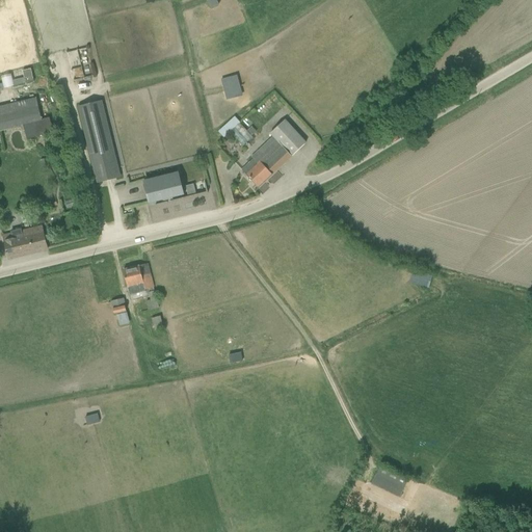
[(68,78),(70,87),(87,83),(85,74),(68,78)]
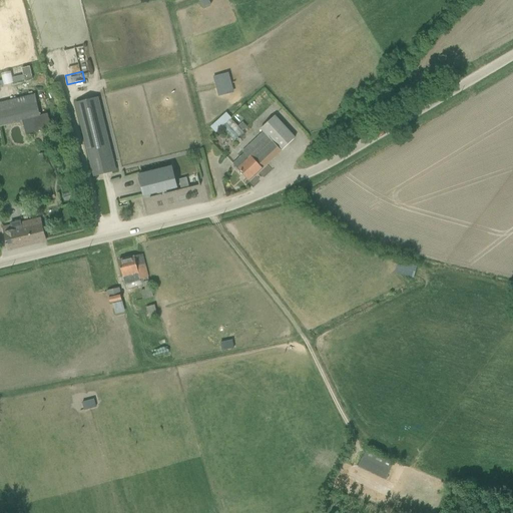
[(49,116),(41,117),(35,95),(0,103),(0,126),(24,121),(27,134),(52,128),(49,116)]
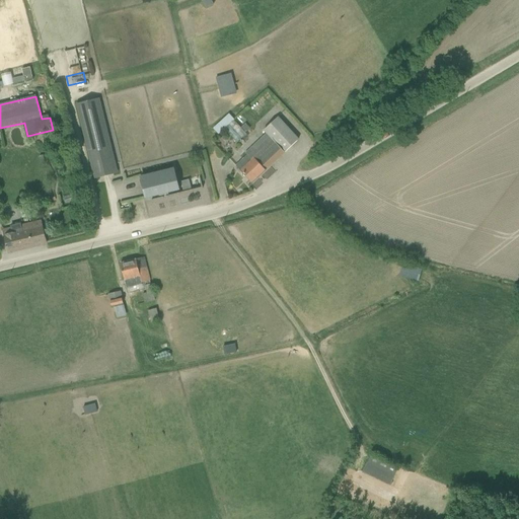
[(101,98),(77,104),(95,177),(120,171),(101,98)]
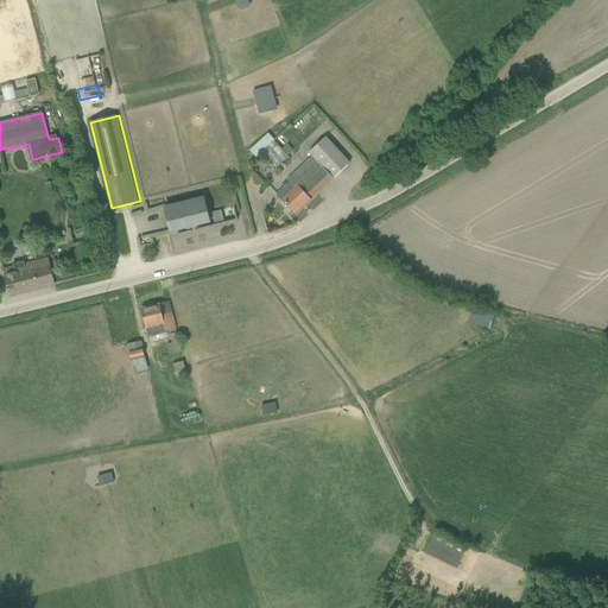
[(249,156),(261,144),(267,150),(263,154),(271,164),(284,151),(263,128),(242,147),(249,156)]
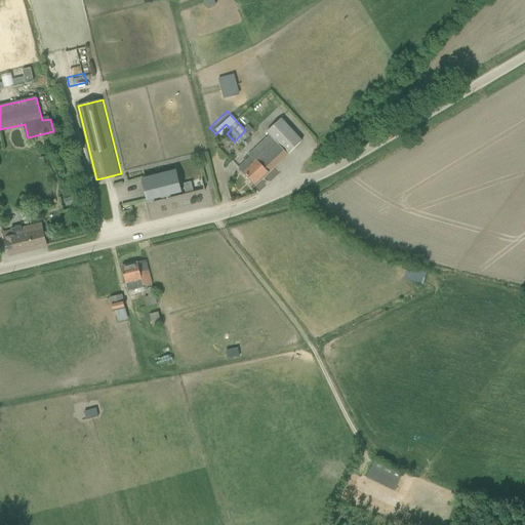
[(259,184),(289,152),(270,133),(240,164),(259,184)]
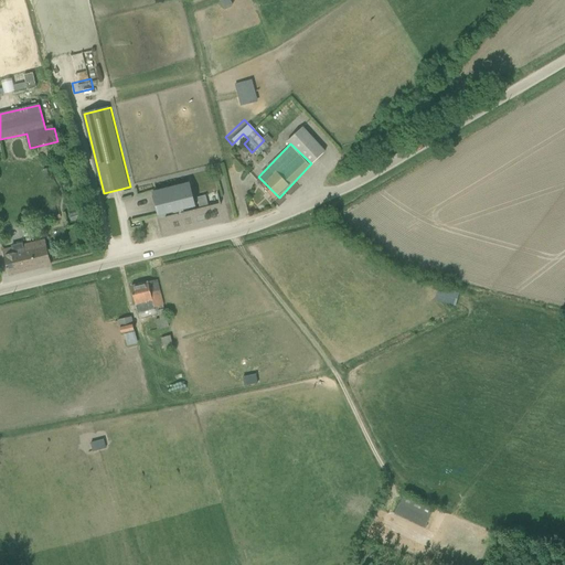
[(161,215),(201,206),(195,180),(156,189),(161,215)]
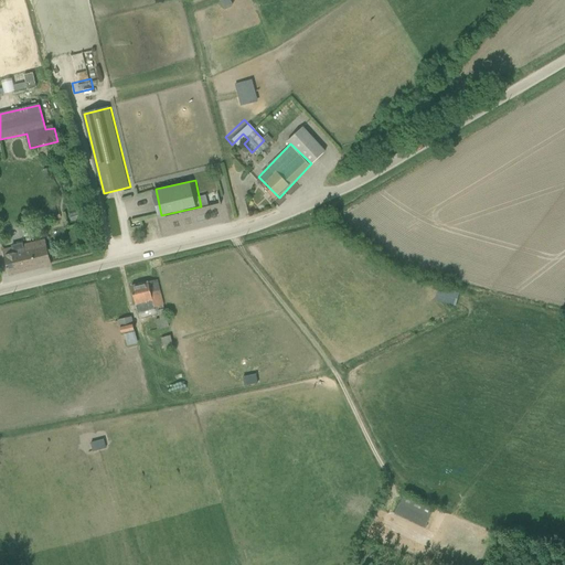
[(11,274),(53,265),(48,238),(6,247),(11,274)]
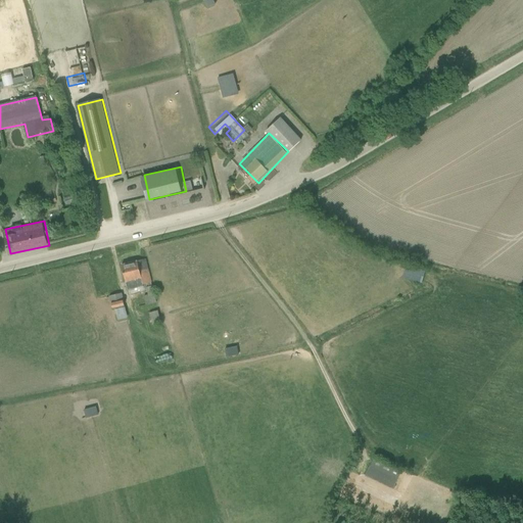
[(129,292),(145,289),(140,259),(123,263),(129,292)]
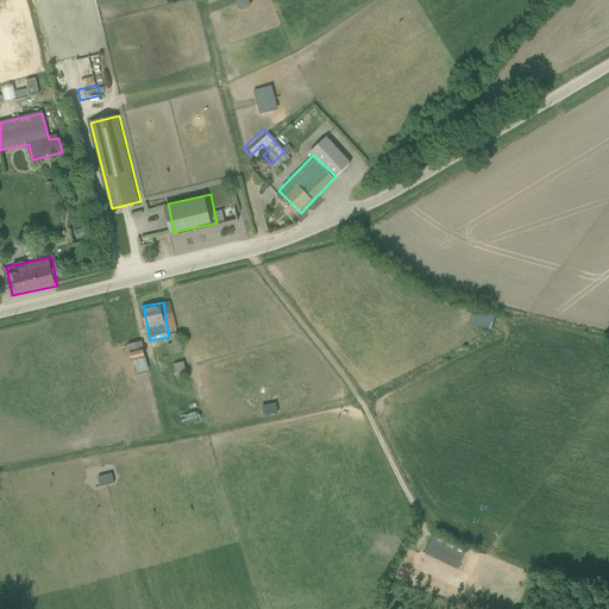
[(464,308),(460,322),(483,327),(487,313),(464,308)]
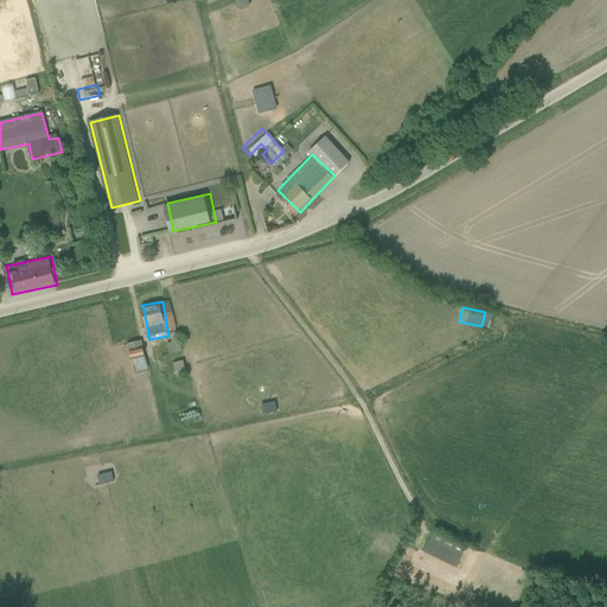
[(170,339),(161,340),(168,376),(177,374),(170,339)]
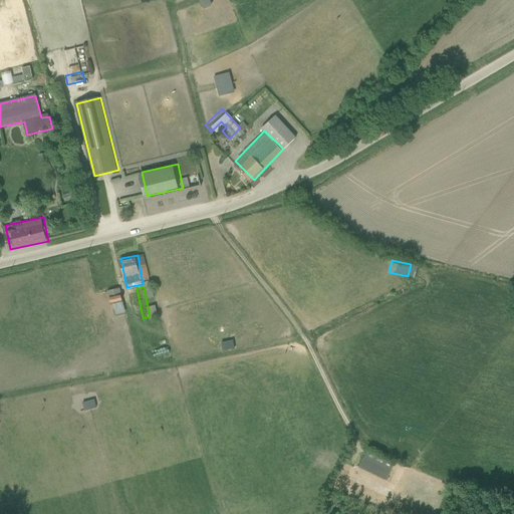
[(104,299),(115,299),(115,288),(104,288),(104,299)]
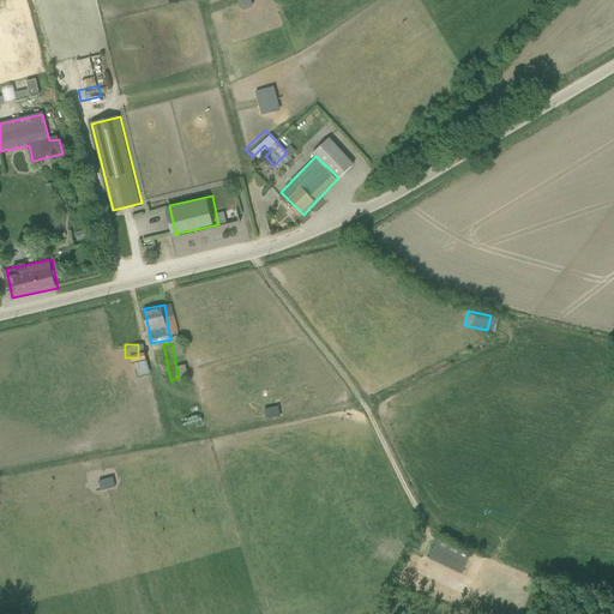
[(428,540),(422,559),(457,569),(462,549),(428,540)]
